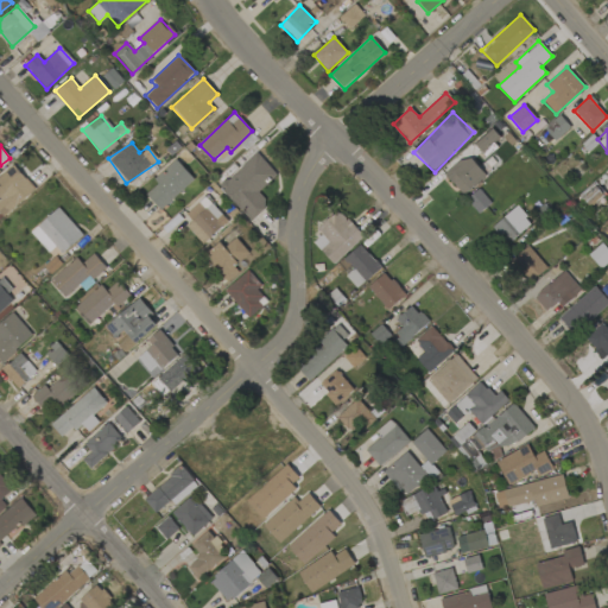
[(258,191),(277,176),(258,153),(219,185),(249,222),(268,206),(258,191)]
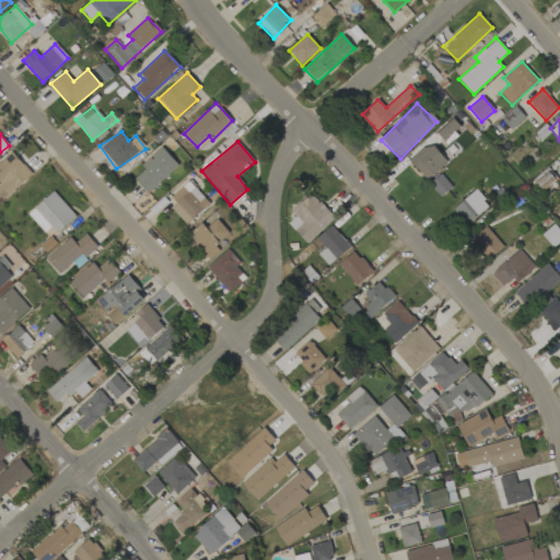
[(427,181),(447,161),(430,142),(409,162),(427,181)]
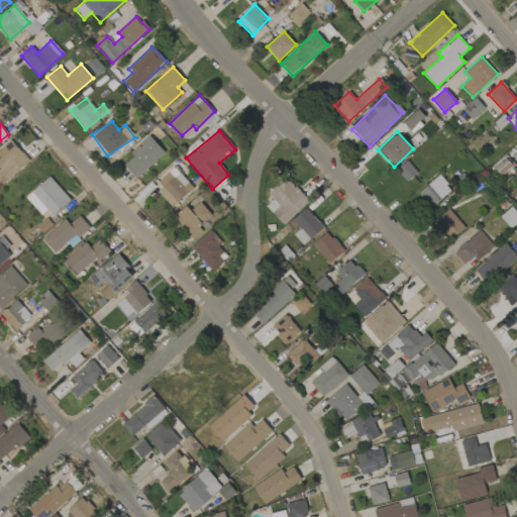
[(130,152),(133,157),(123,166),(136,179),(165,151),(148,135),(130,152)]
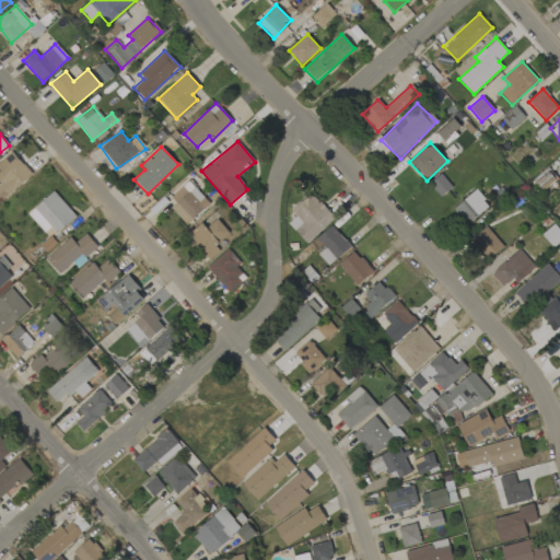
[(0,198),(2,201),(32,174),(11,152),(0,162),(0,198)]
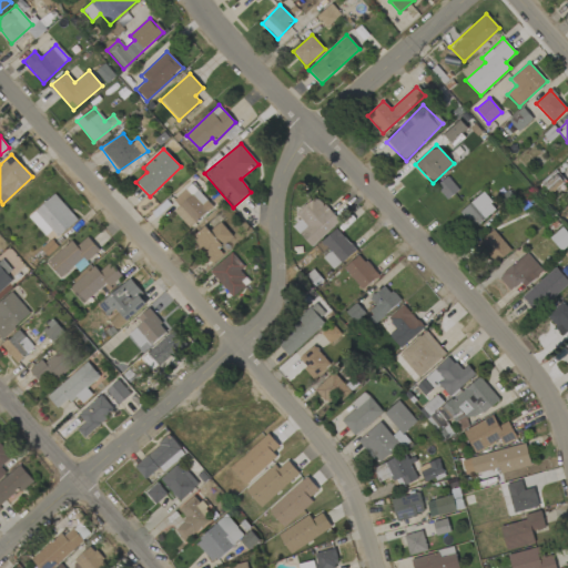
[(448,199),(457,190),(446,178),(436,186),(448,199)]
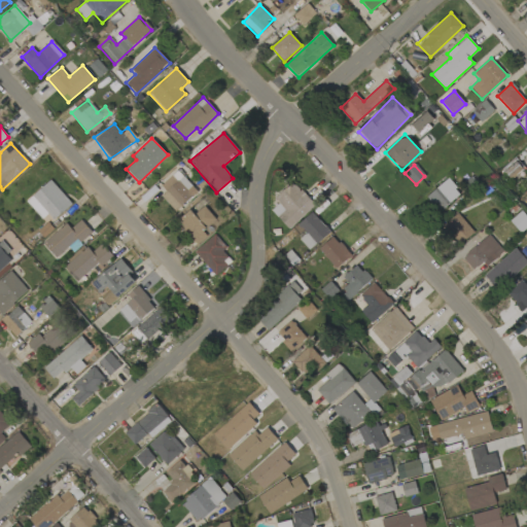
[(157,188),(177,210),(198,191),(177,170),(157,188)]
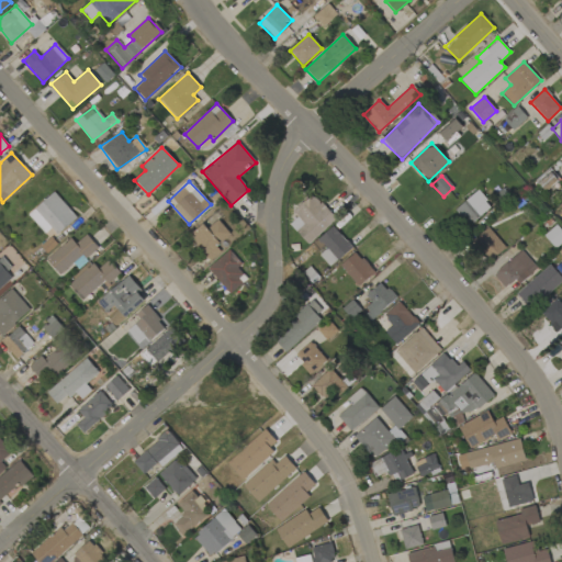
[(491,205),(476,190),(454,211),(469,226),(491,205)]
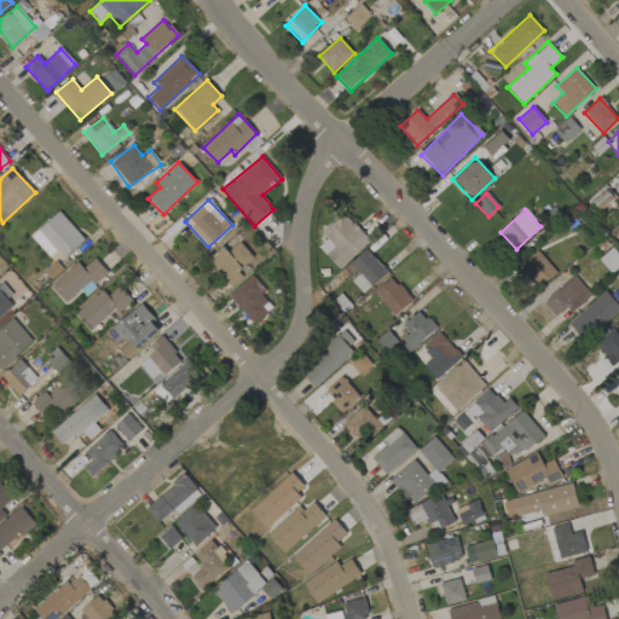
[(85,238),(58,210),(30,237),(50,258),(56,250),(63,258),(85,238)]
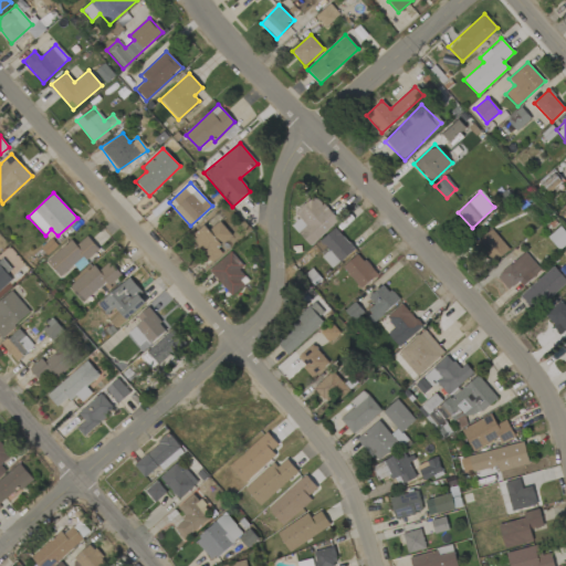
[(338,220),(314,195),(294,213),(299,219),(291,226),(311,245),(338,220)]
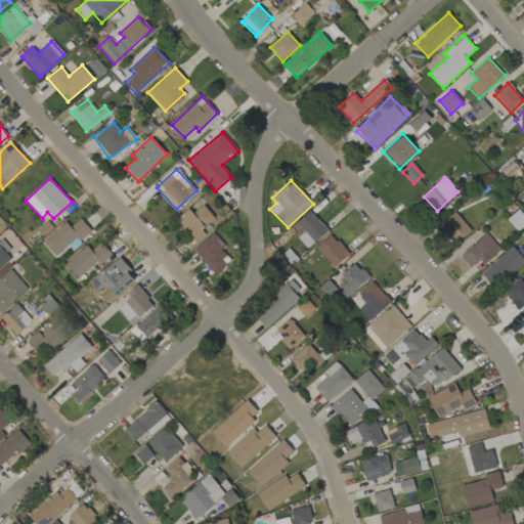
[(189,208),(175,220),(192,241),(216,220),(204,205),(193,213),(189,208)]
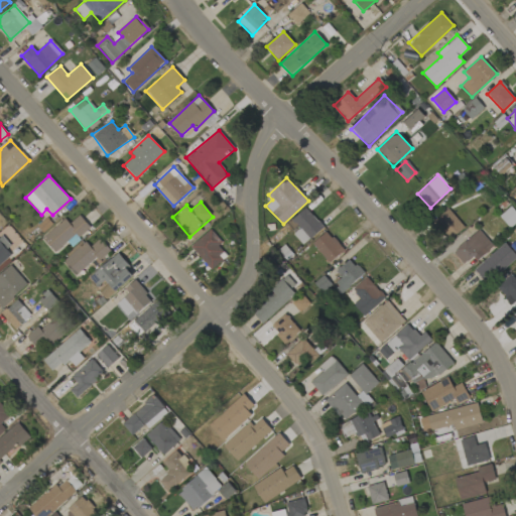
[(510,228),(515,222),(515,212),(511,207),(499,216),(510,228)]
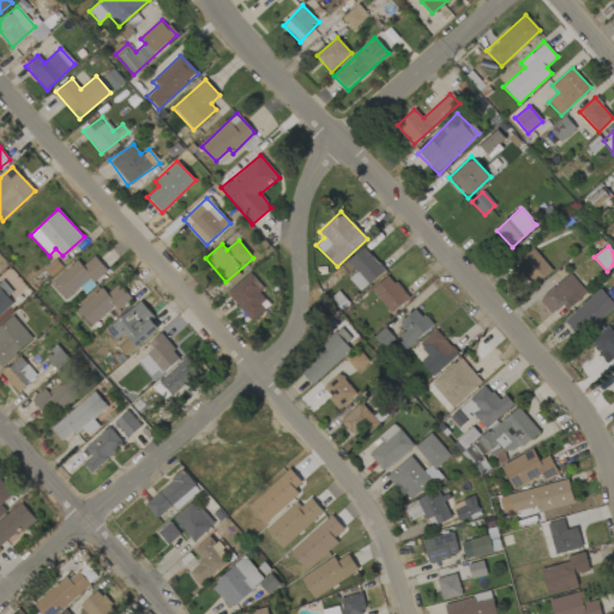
[(384,270),(363,247),(348,262),(356,271),(348,278),(360,292),(384,270)]
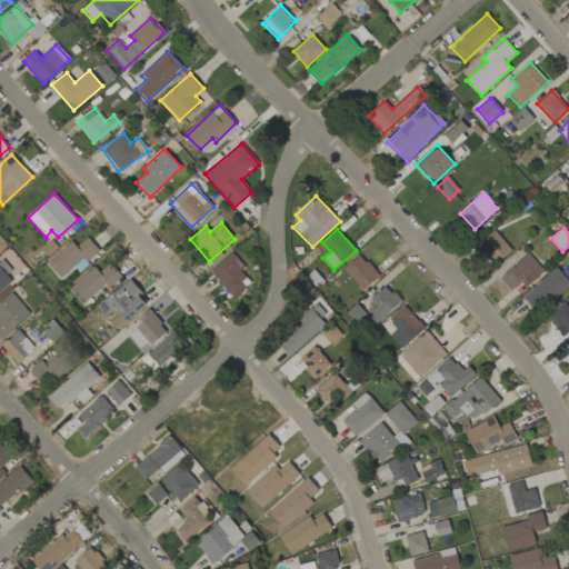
[(479,242),(497,265),(512,252),(495,230),(479,242)]
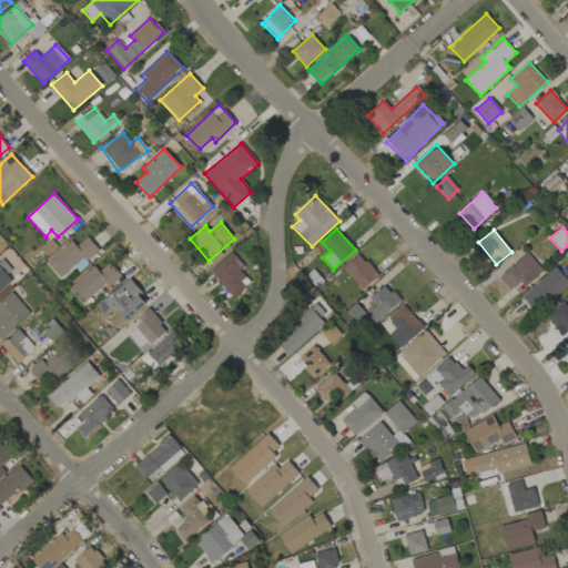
[(99,251),(87,236),(77,246),(71,240),(47,263),(60,279),(83,257),(88,262),(99,251)]
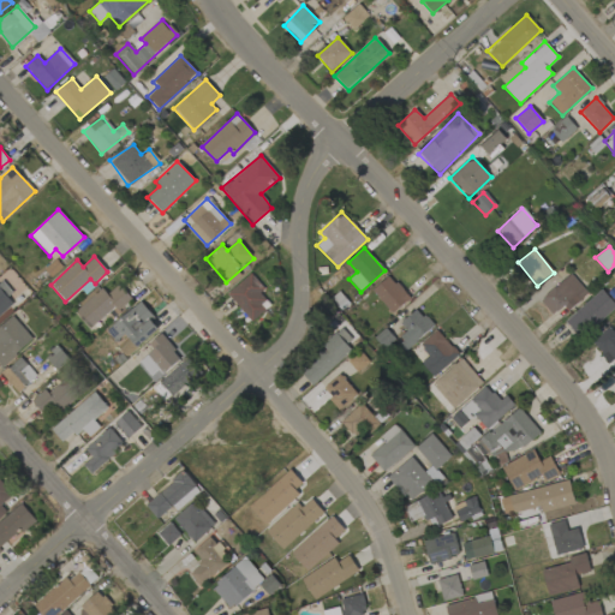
[(587,294),(572,274),(539,299),(551,315),(563,306),(567,311),(587,294)]
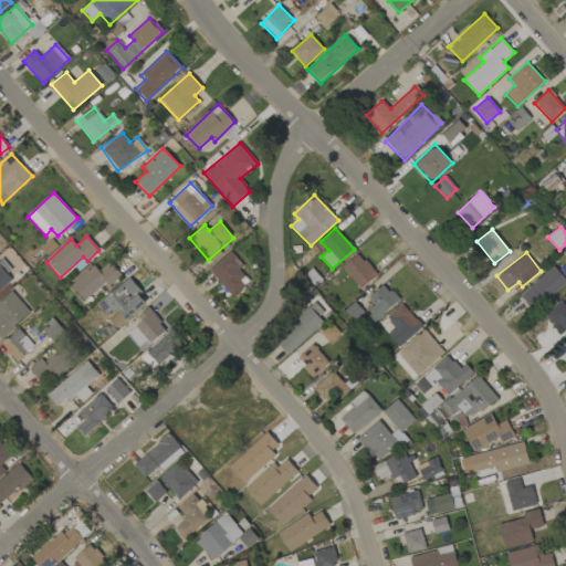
[(250,276),(228,253),(208,272),(230,295),(250,276)]
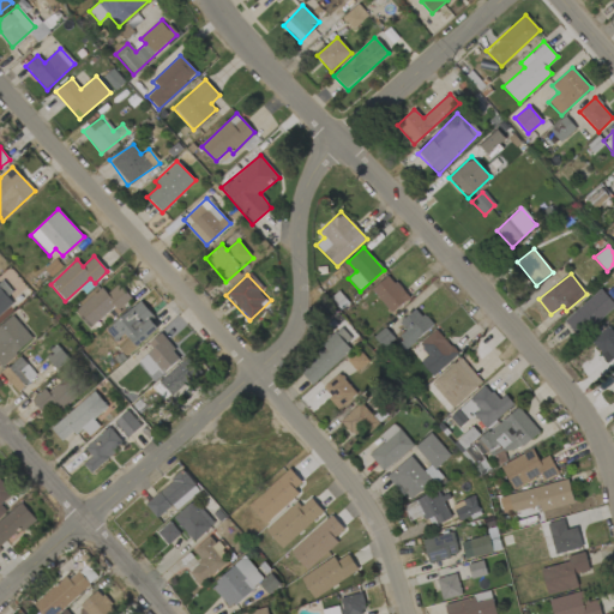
[(372,287),(387,313),(408,301),(392,275),(372,287)]
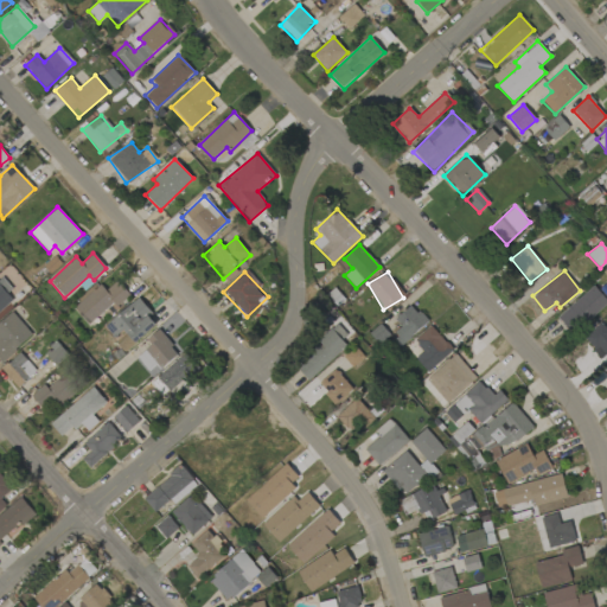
[(0,312),(17,300),(0,278),(0,312)]
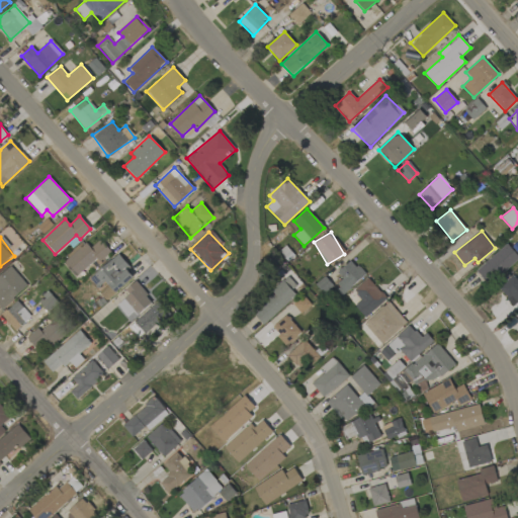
[(63,261),(75,278),(109,251),(100,240),(90,248),(86,243),(63,261)]
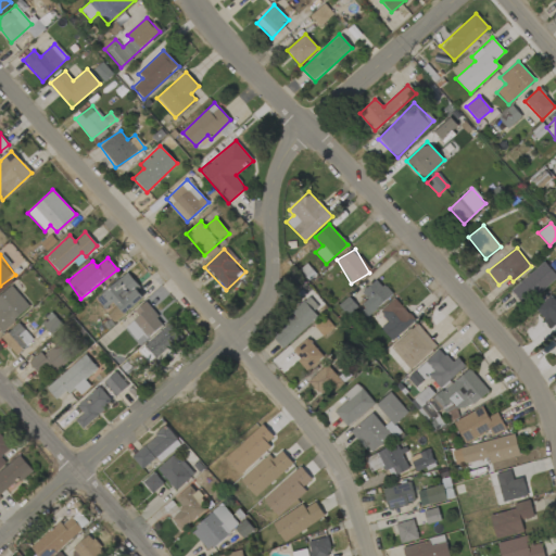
[(512,290),(525,305),(555,276),(555,275),(543,262),(512,290)]
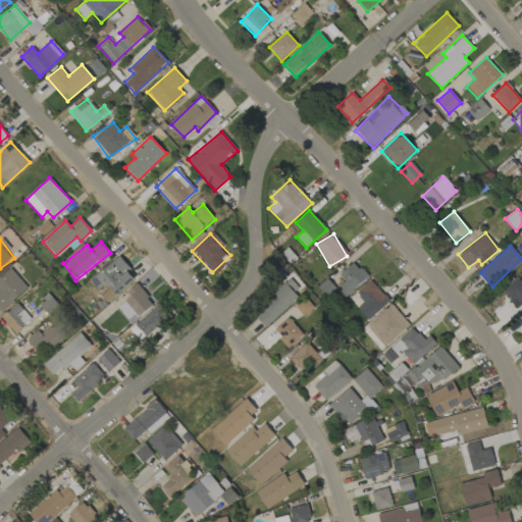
[(91,281),(99,291),(106,283),(116,296),(137,277),(117,257),(91,281)]
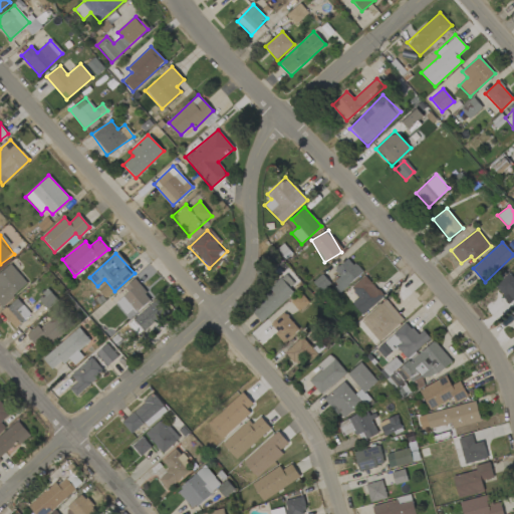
[(334,270),(340,278),(331,286),(338,294),(362,272),(348,257),(334,270)]
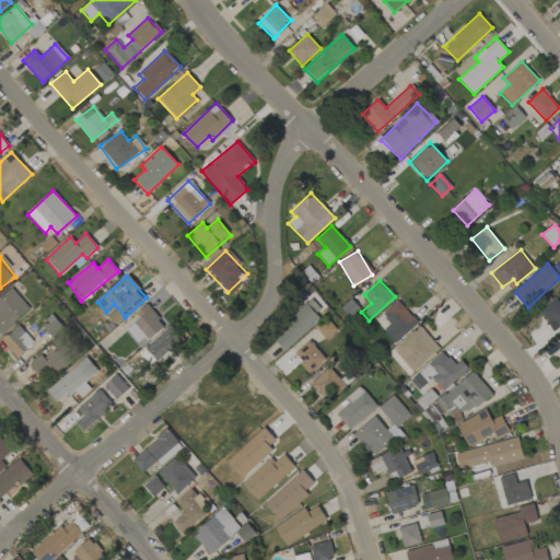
[(0,296),(0,333),(2,335),(31,308),(11,288),(0,296)]
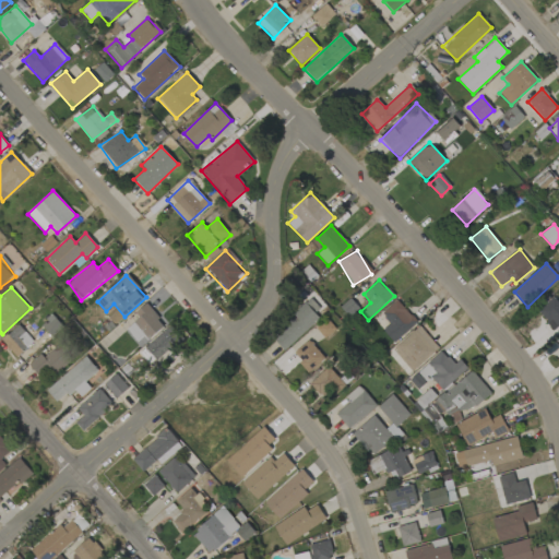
[(320,308),(309,297),(271,337),(285,352),(318,317),(314,313),(320,308)]
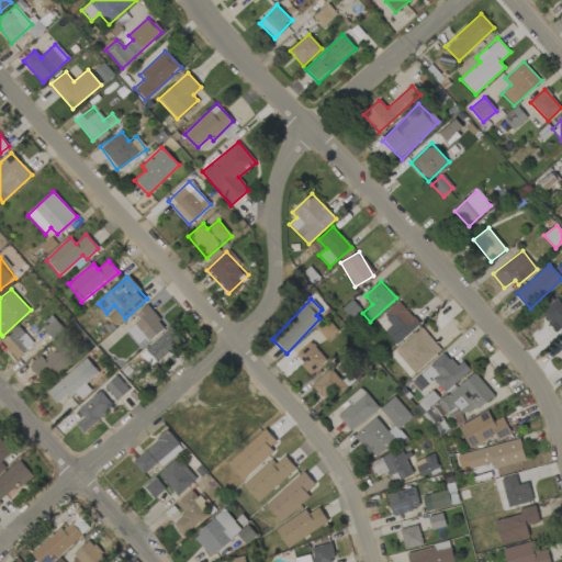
[(561,329),(561,305),(555,300),(541,315),(560,333),(561,329)]
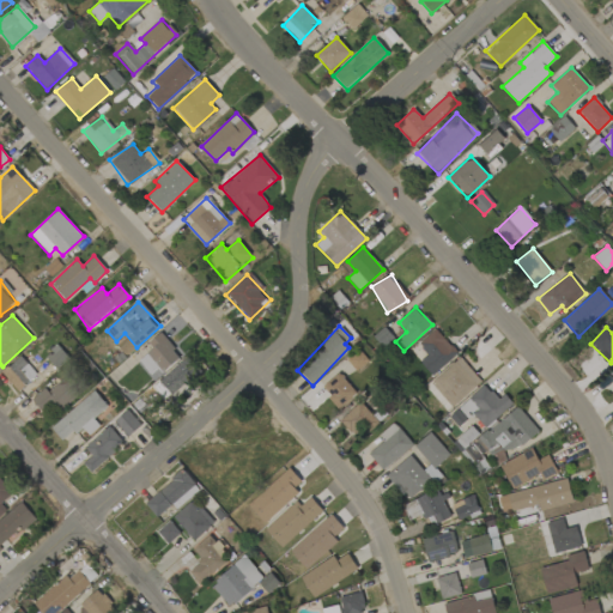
[(419,362),(432,376),(457,353),(435,329),(418,345),(428,354),(419,362)]
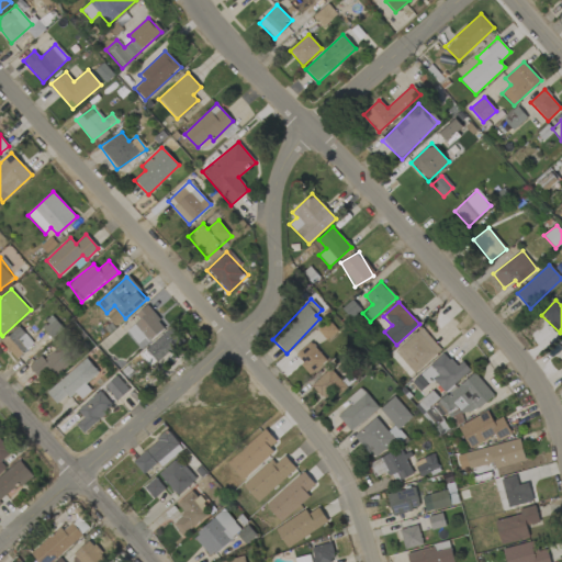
[(165,330),(148,305),(135,313),(141,322),(127,329),(138,347),(165,330)]
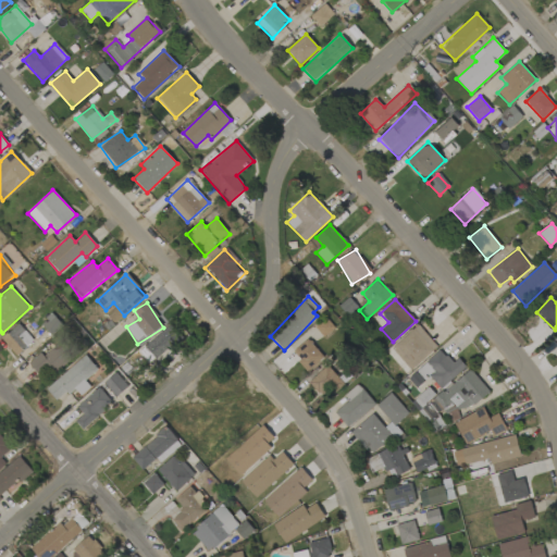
[(2,338),(17,355),(33,341),(17,323),(2,338)]
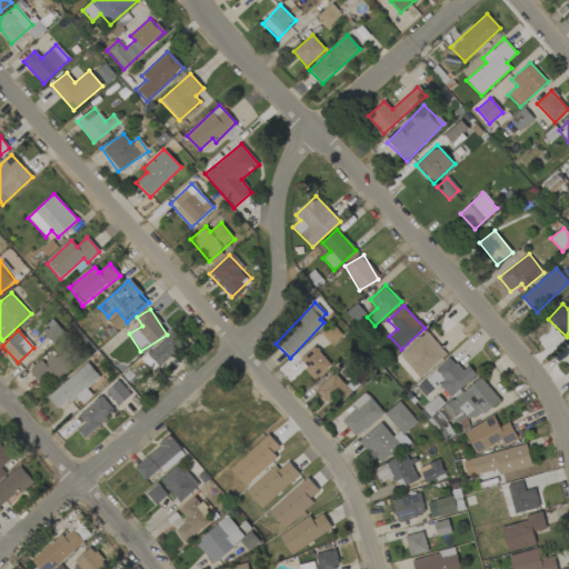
[(188,348),(172,331),(148,355),(159,367),(176,351),(180,356),(188,348)]
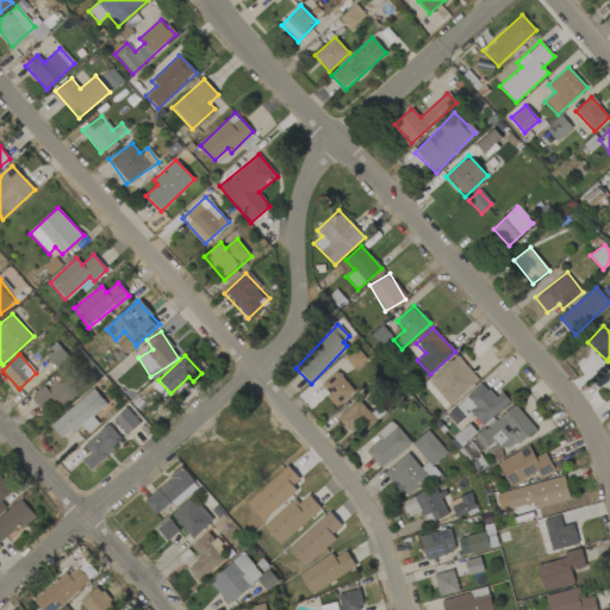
[(449,405),(479,379),(458,355),(428,381),(449,405)]
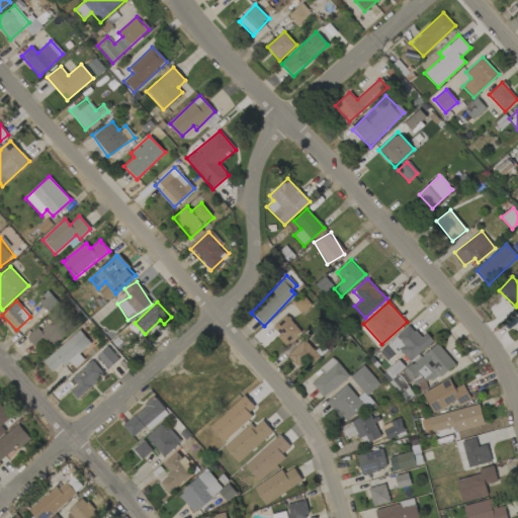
[(271,328),(286,346),(301,333),(286,315),(271,328)]
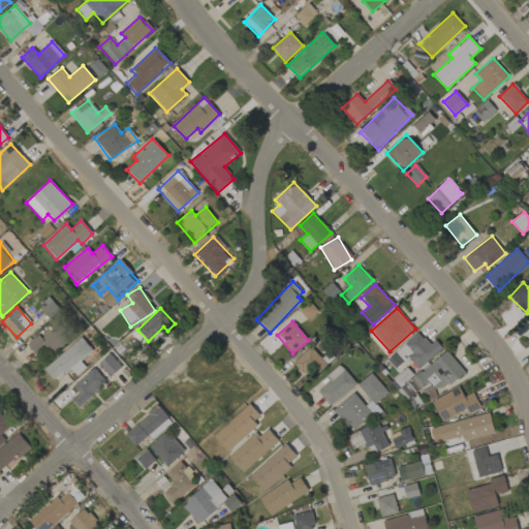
[(38,335),(27,345),(37,358),(45,350),(50,355),(67,341),(55,327),(41,338),(38,335)]
